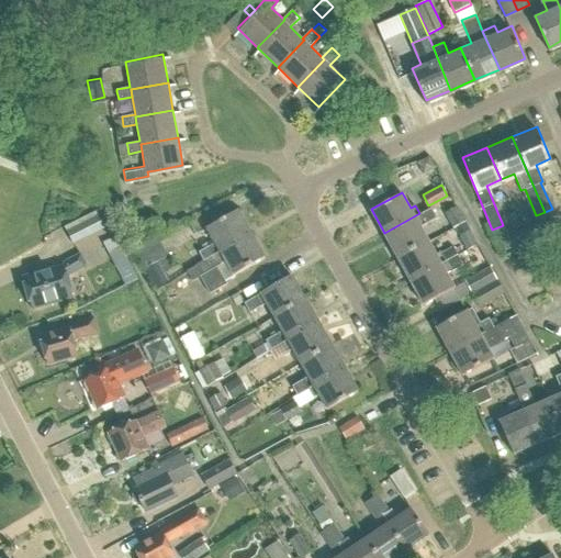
[(445,213),(452,227),(464,221),(457,207),(445,213)]
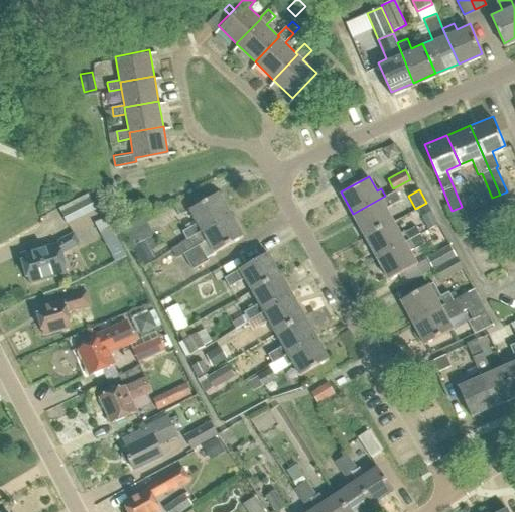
[(181,229),(186,238),(198,232),(230,213),(217,190),(188,207),(196,219),(191,222),(192,223),(181,229)]
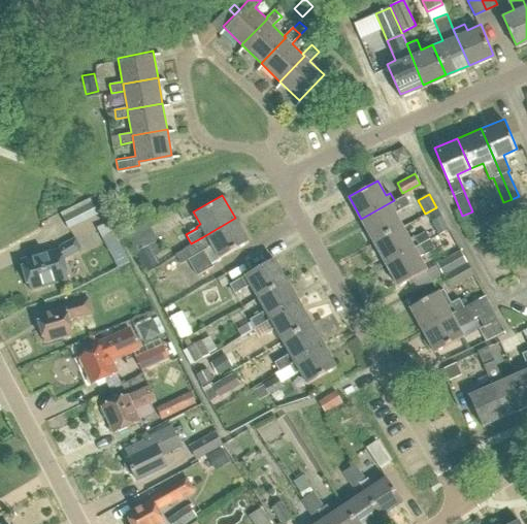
[(361,219),(372,240),(402,225),(395,213),(409,204),(404,195),(394,200),(361,219)]
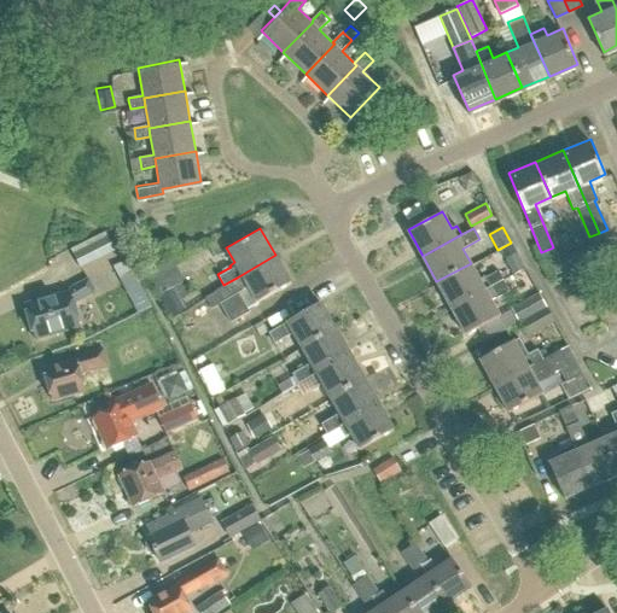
[(108,233),(73,250),(80,267),(116,250),(108,233)]
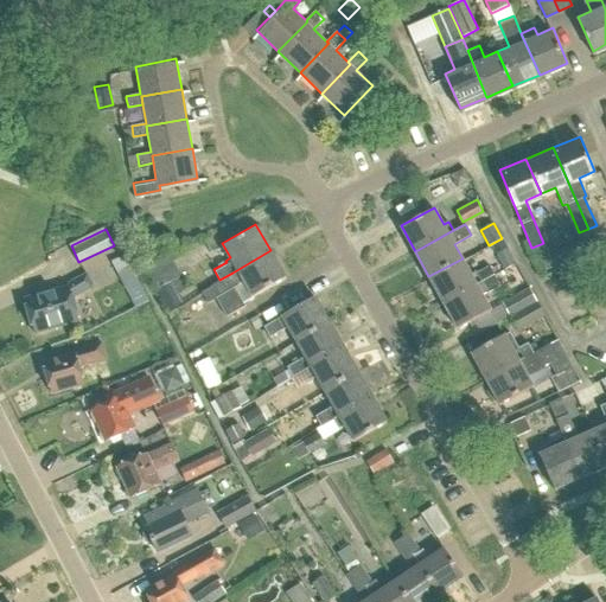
[(592,238),(588,229),(579,232),(573,235),(580,250),(594,244),(592,238)]
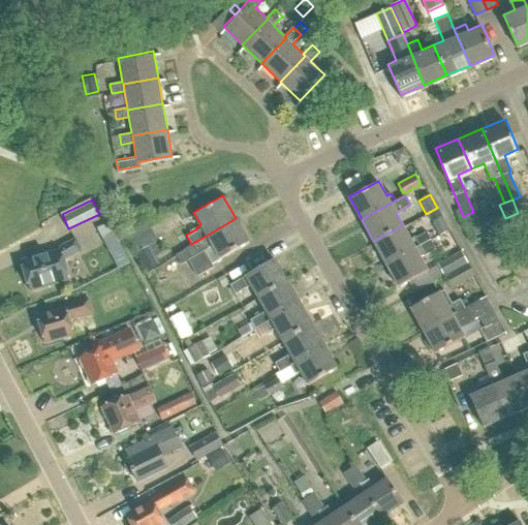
[(432,220),(439,234),(448,228),(441,215),(432,220)]
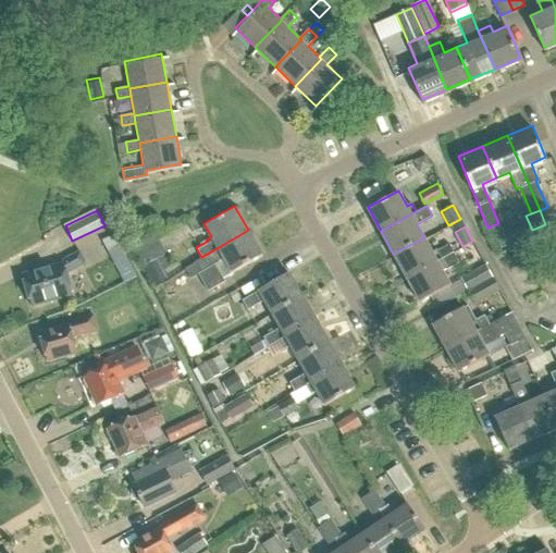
[(248,230),(213,250),(201,257),(184,267),(189,278),(199,272),(208,290),(226,280),(219,267),(218,259),(223,256),(231,270),(261,253),(248,230)]
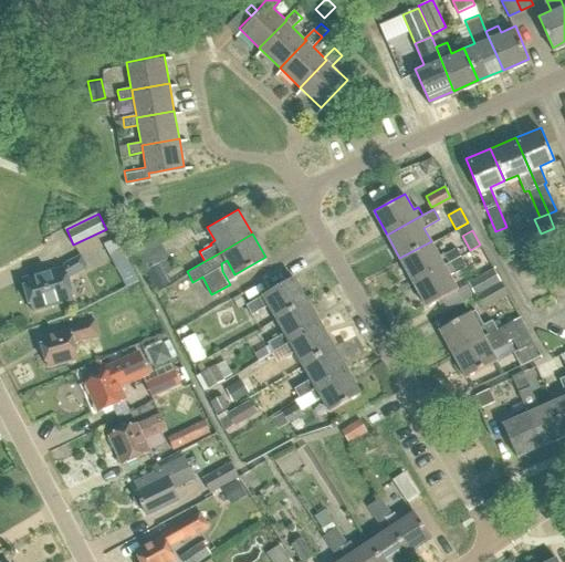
[(431,241),(399,258),(412,282),(461,255),(458,247),(445,255),(443,251),(438,255),(431,241)]
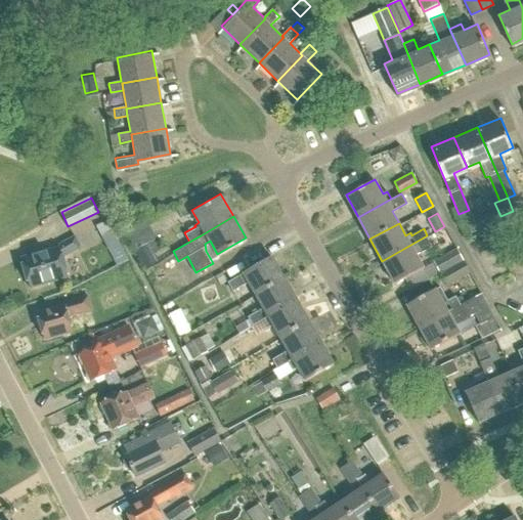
[(29,284),(68,272),(61,253),(79,244),(73,232),(56,241),(57,244),(20,255),(29,284)]
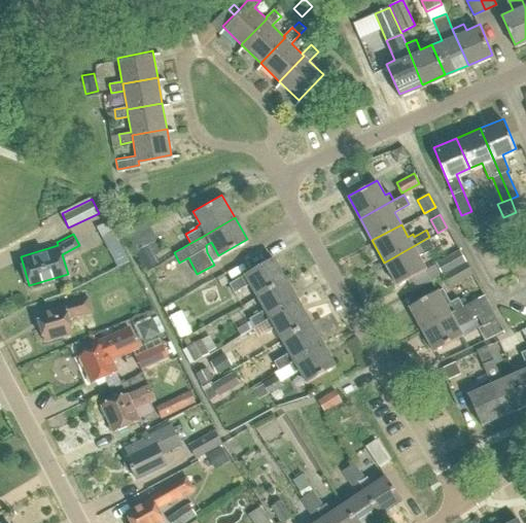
[(429,237),(384,263),(396,284),(425,269),(418,256),(434,247),(429,237)]
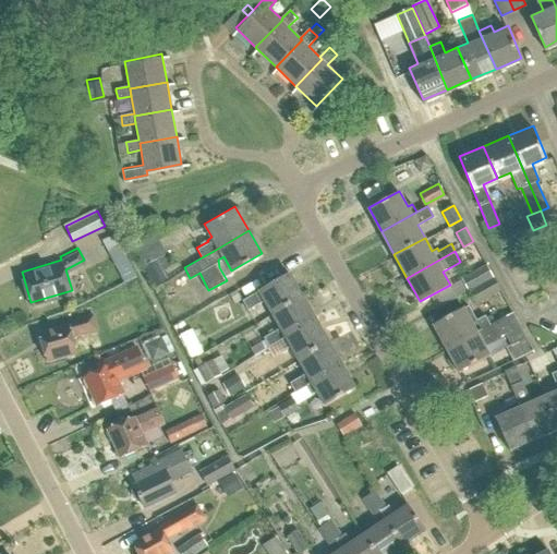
[(156,261),(142,268),(152,286),(165,278),(161,272),(156,261)]
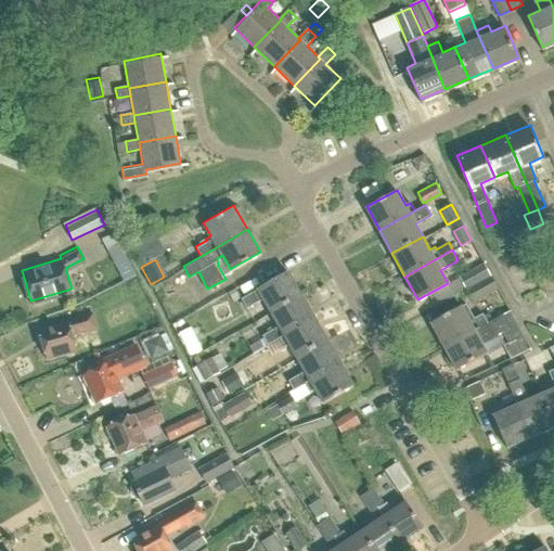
[(128,263),(117,269),(123,279),(133,273),(128,263)]
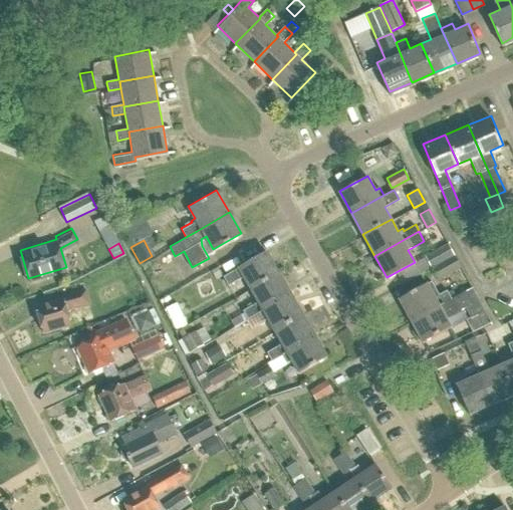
[(429,266),(451,254),(445,243),(423,255),(429,266)]
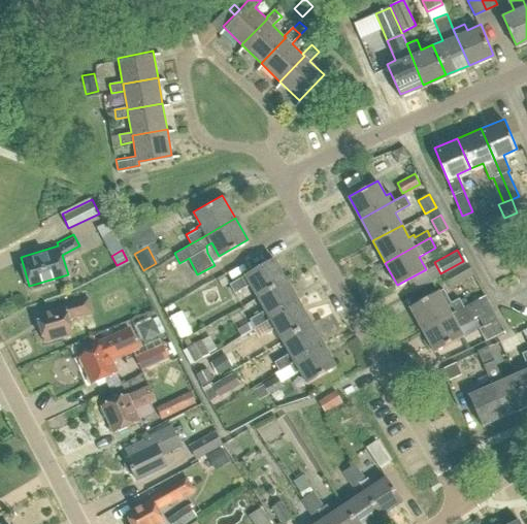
[(250,283),(256,294),(285,277),(272,256),(228,282),(234,291),(250,283)]
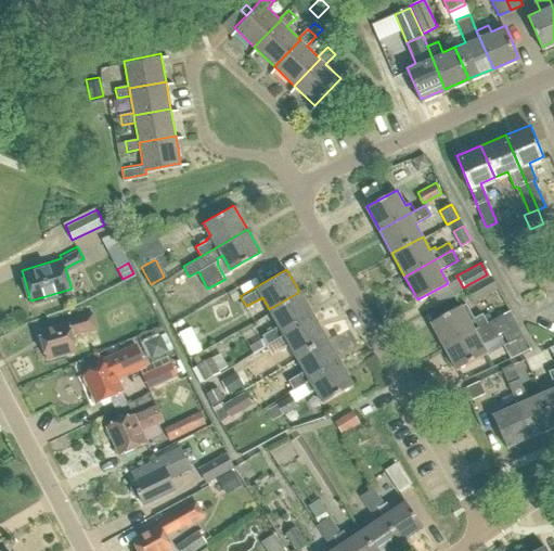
[(490,274),(465,287),(472,302),(497,287),(490,274)]
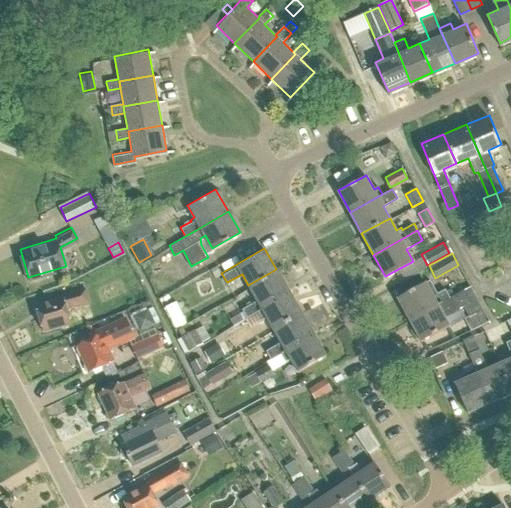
[(241,306),(246,315),(288,291),(276,269),(248,285),(255,297),(241,306)]
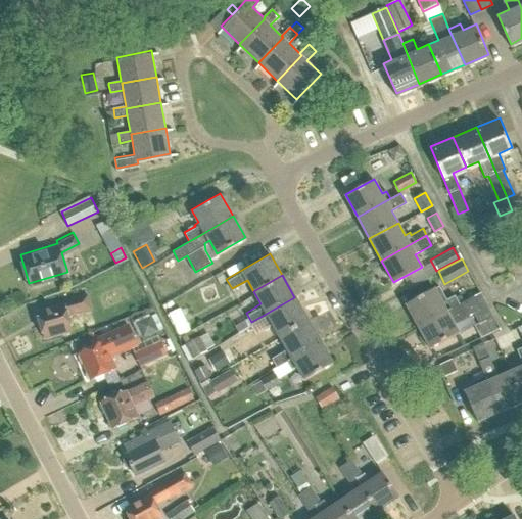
[(417,326),(459,303),(454,293),(444,297),(438,285),(405,303),(417,326)]
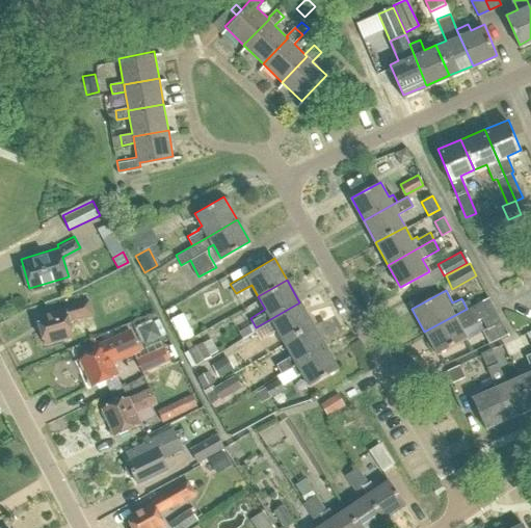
[(45,341),(74,333),(70,318),(93,311),(89,297),(64,304),(65,308),(37,315),(45,341)]
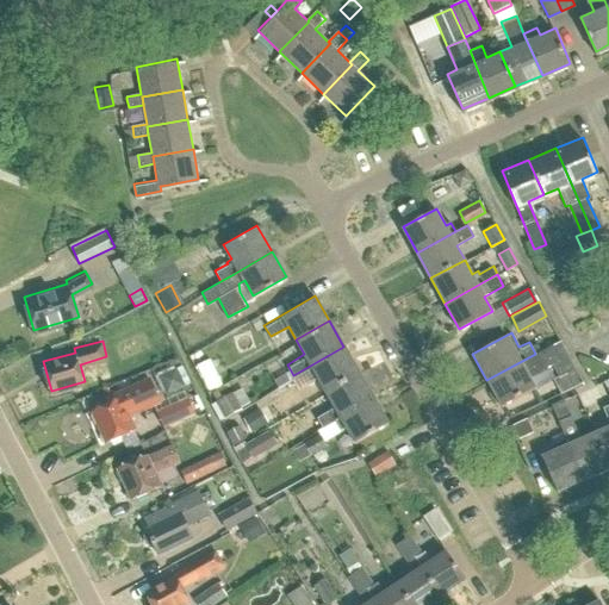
[(535,354),(486,380),(501,406),(534,387),(528,375),(559,359),(552,344),(535,354)]
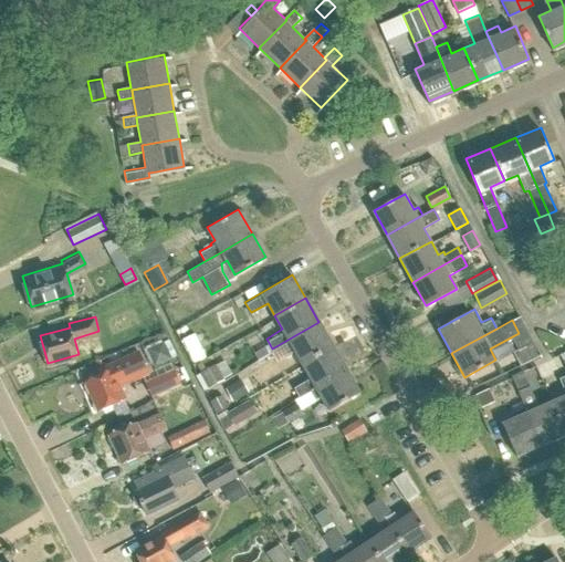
[(302,363),(332,345),(318,322),(272,349),(269,350),(274,361),(294,350),(302,363)]
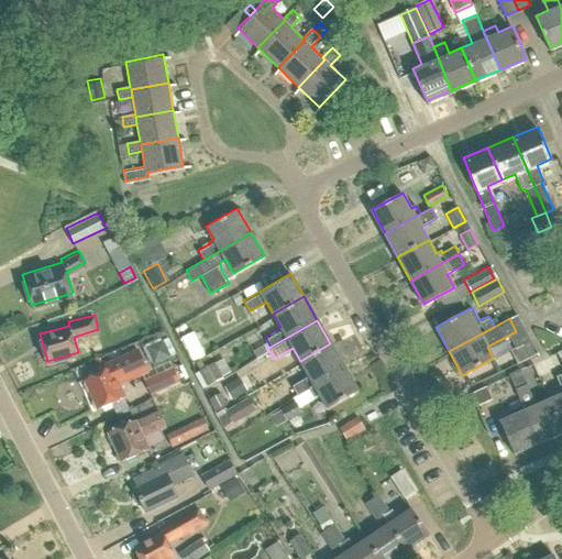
[(188,361),(199,355),(186,331),(175,338),(188,361)]
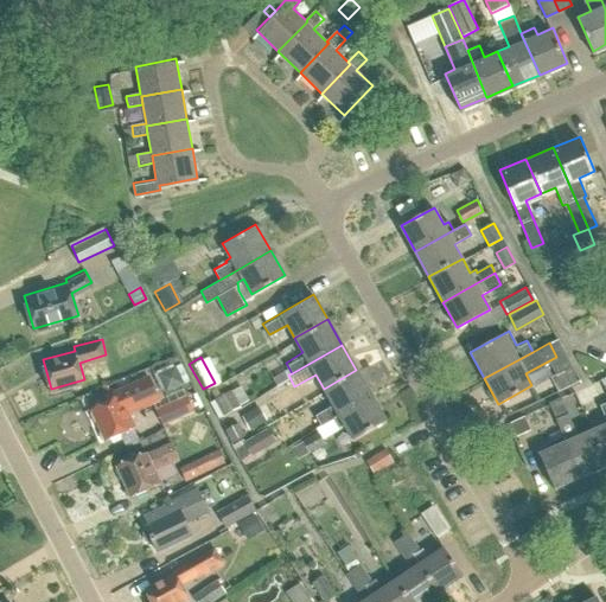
[(572,369),(549,379),(556,394),(578,383),(572,369)]
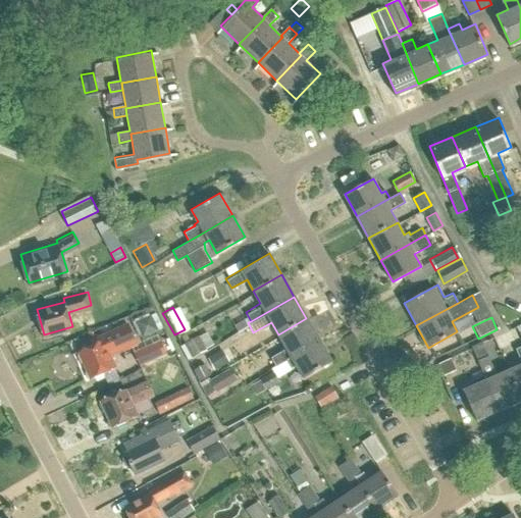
[(269,355),(275,364),(318,340),(306,318),(278,334),(284,346),(269,355)]
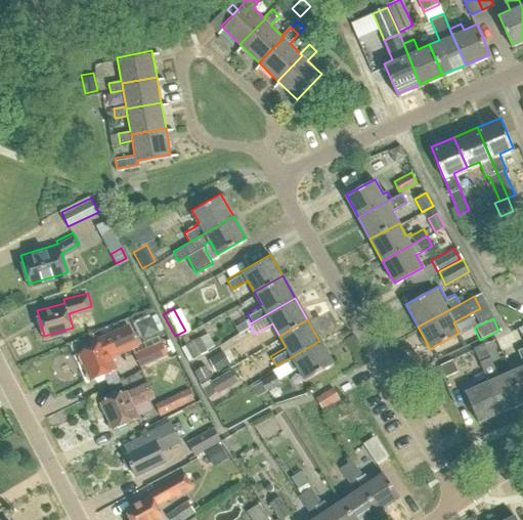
[(93,343),(78,350),(91,379),(115,367),(109,354),(135,343),(126,322),(91,338),(93,343)]
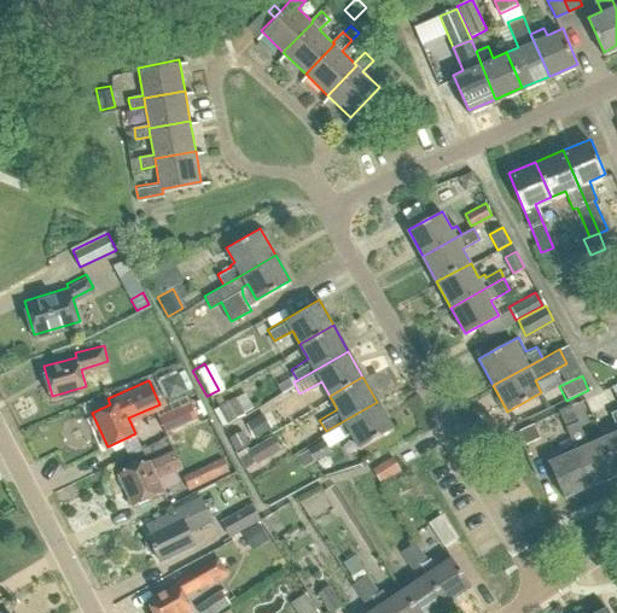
[(585,396),(591,412),(609,403),(603,389),(585,396)]
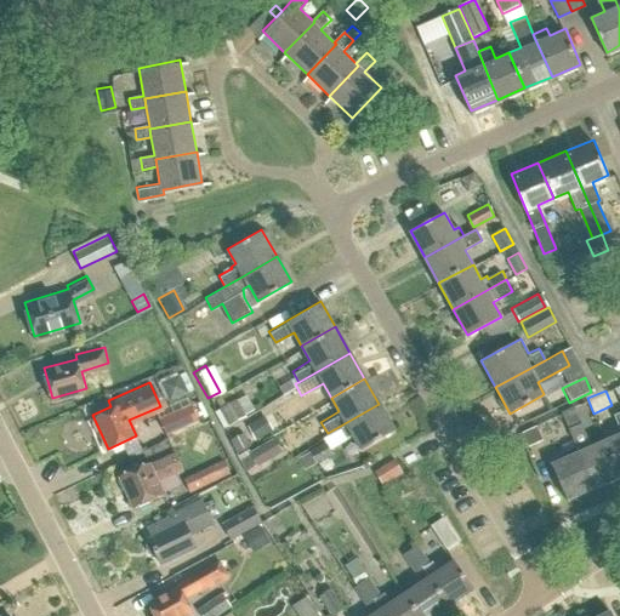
[(231,401),(217,410),(227,427),(240,420),(246,416),(237,399),(231,401)]
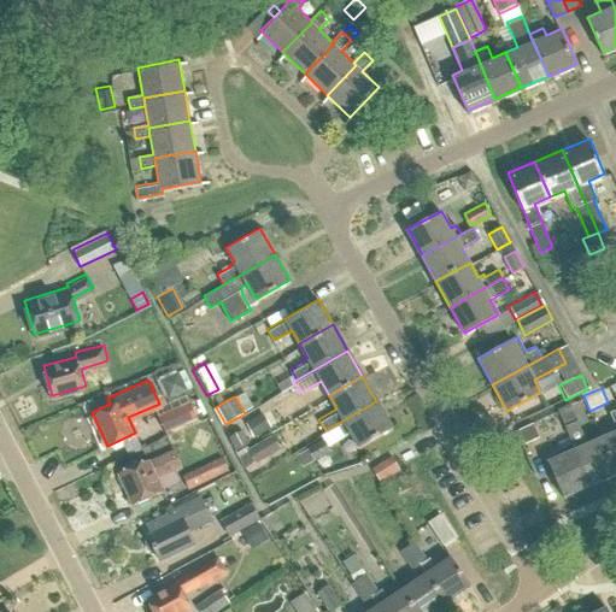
[(164,429),(194,416),(187,401),(158,415),(164,429)]
